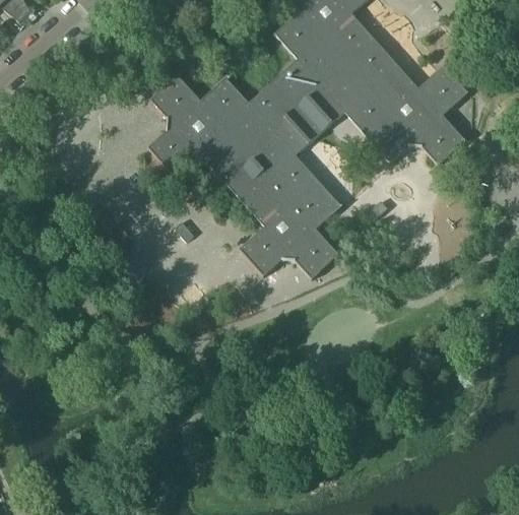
[(0,0),(0,7),(17,21),(23,15),(9,0),(0,0)]
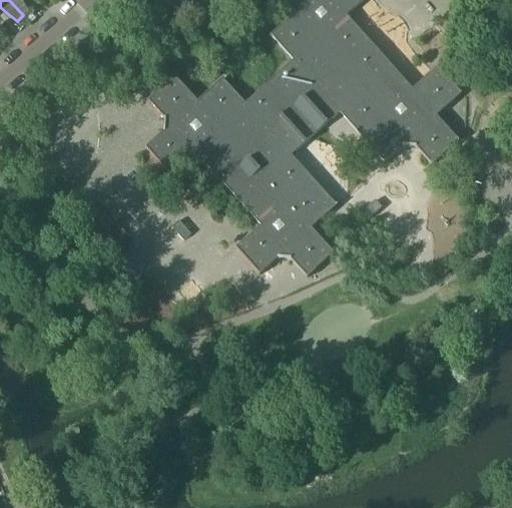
[(9,0),(23,15),(29,10),(22,0),(9,0)]
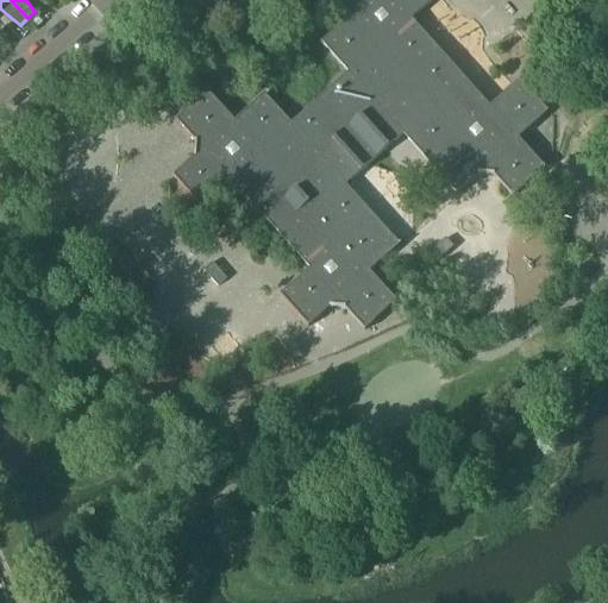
[(265,89),(234,115),(210,87),(177,115),(196,138),(195,152),(174,171),(201,202),(231,176),(309,264),(280,290),(308,321),(330,301),(344,303),(364,326),(396,297),(368,268),(397,240),(345,181),(361,167),(384,193),(412,169),(388,143),(403,129),(457,188),(481,168),(493,171),(512,192),(544,164),(515,132),(545,106),(518,76),(489,102),(418,23),(418,8),(427,0),(342,0),(352,12),(323,38),(350,68),(309,104),(290,120),(265,89)]
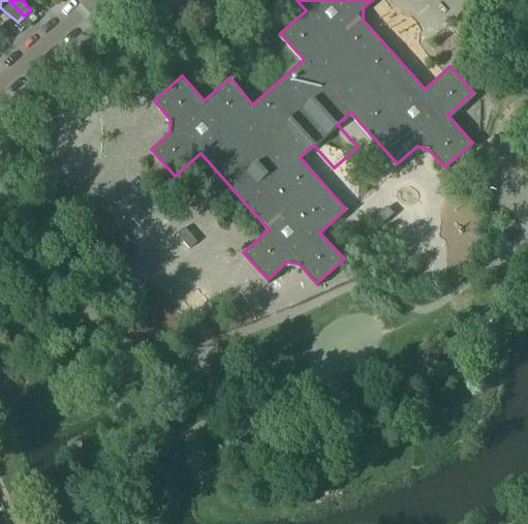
[(373,215),(379,222),(394,211),(386,203),(373,215)]
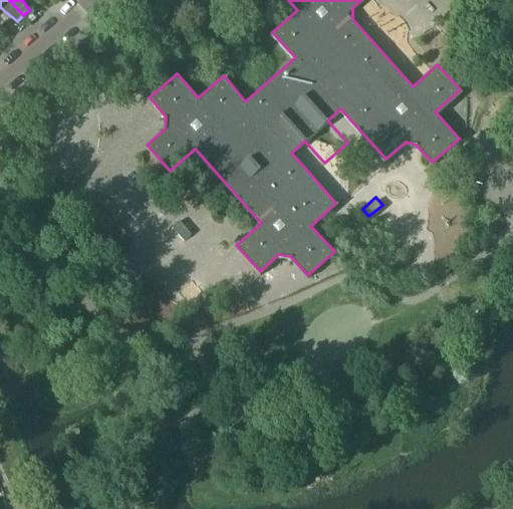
[(171,224),(183,238),(191,231),(179,218),(171,224)]
